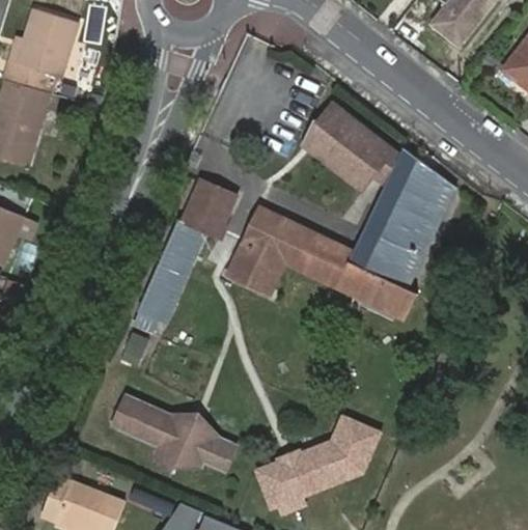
[(446,0),(434,17),(447,27),(444,33),(457,45),(492,0),(446,0)]
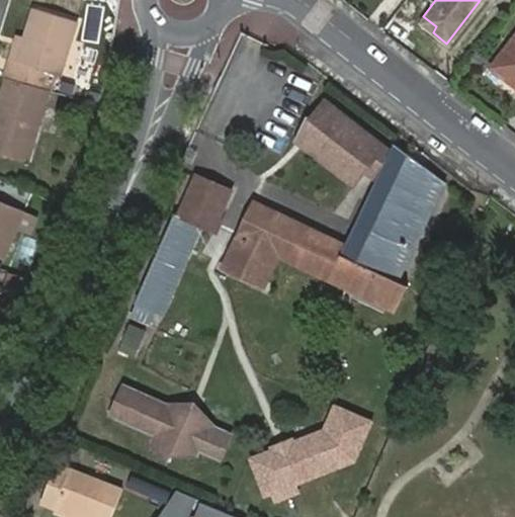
[(9,60),(4,78),(6,79),(46,90),(51,73),(57,75),(73,20),(31,7),(22,35),(15,62),(9,60)]
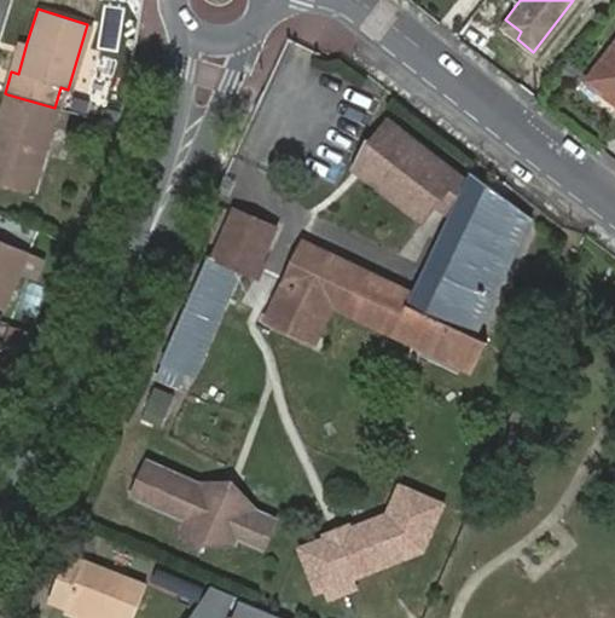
[(521,32),(505,19),(500,26),(517,39),(521,32)]
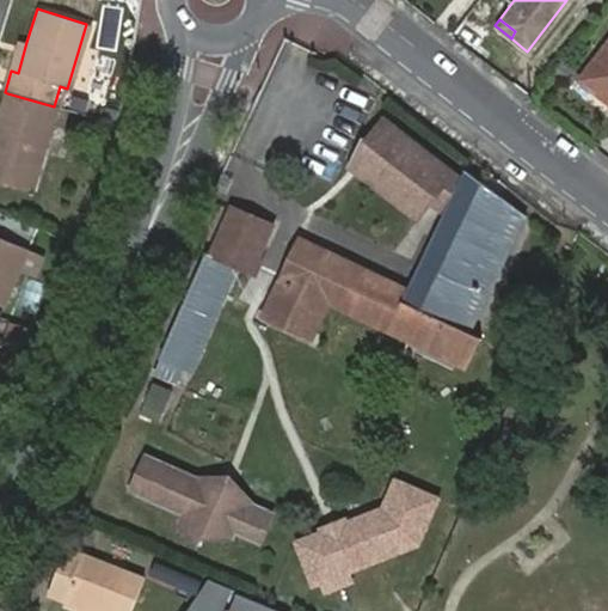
[(602,86),(607,91),(607,38),(578,78),(597,93),(602,86)]
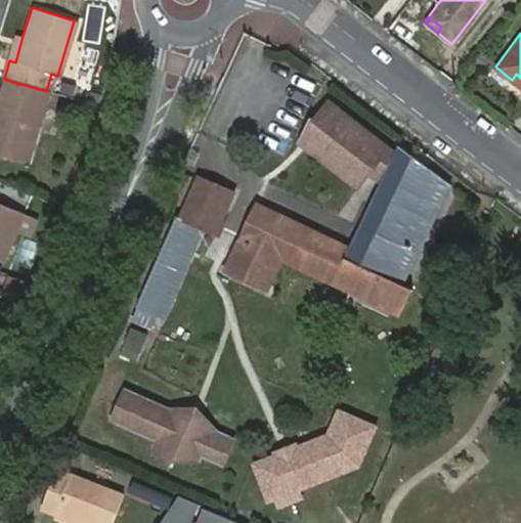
[(17,35),(9,60),(15,62),(23,36),(17,35)]
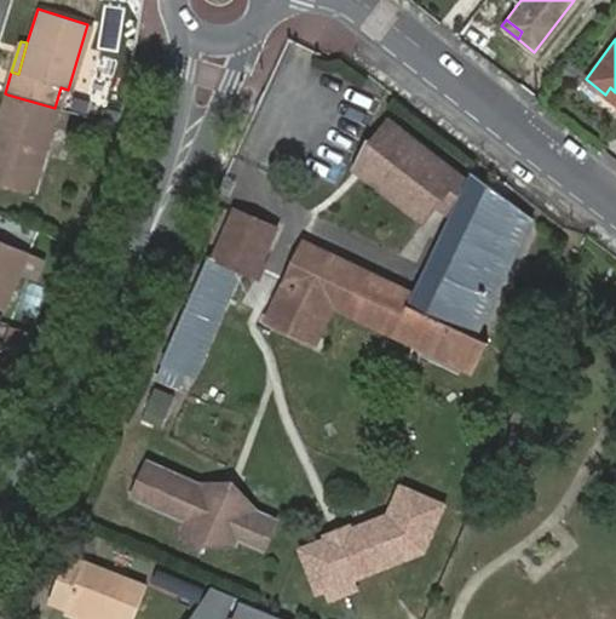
[(615,103),(615,92),(610,87),(605,95),(615,103)]
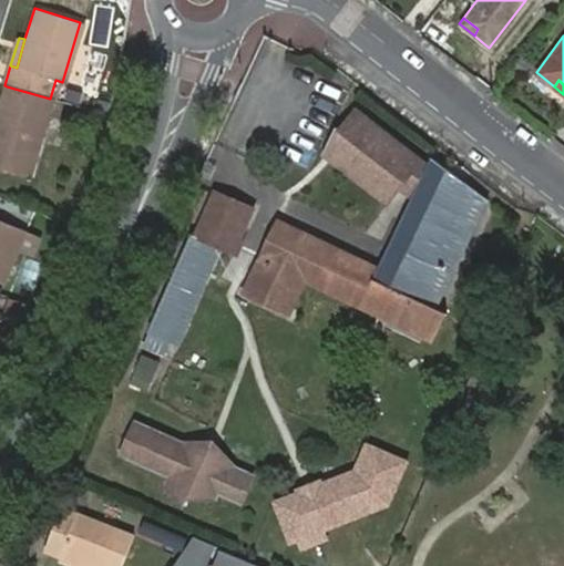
[(0,168),(27,176),(50,99),(7,86),(0,109),(0,168)]
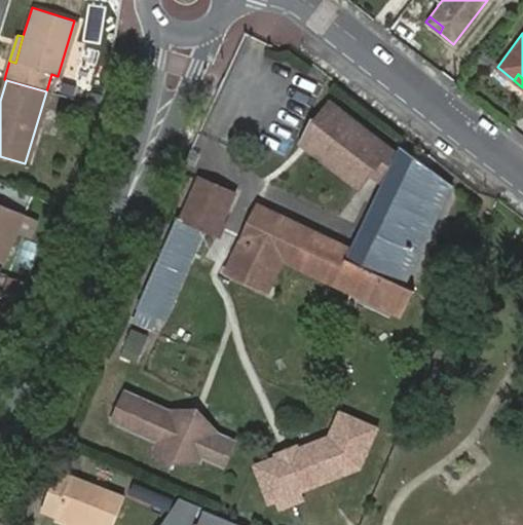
[(257,207),(228,272),(269,291),(284,260),(400,312),(410,289),(405,286),(450,184),(399,146),(396,153),(328,100),(312,119),(310,118),(297,144),(360,192),(369,178),(380,186),(352,251),(257,207)]
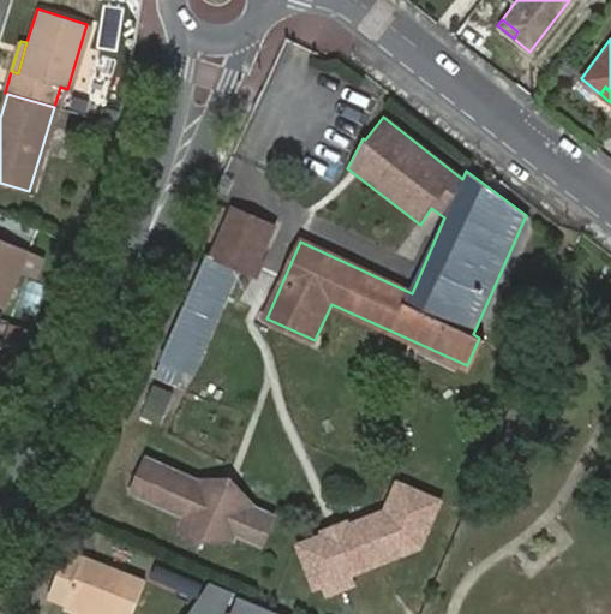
[(271,230),(232,212),(196,292),(190,288),(151,376),(190,392),(243,274),(251,278),(271,230)]
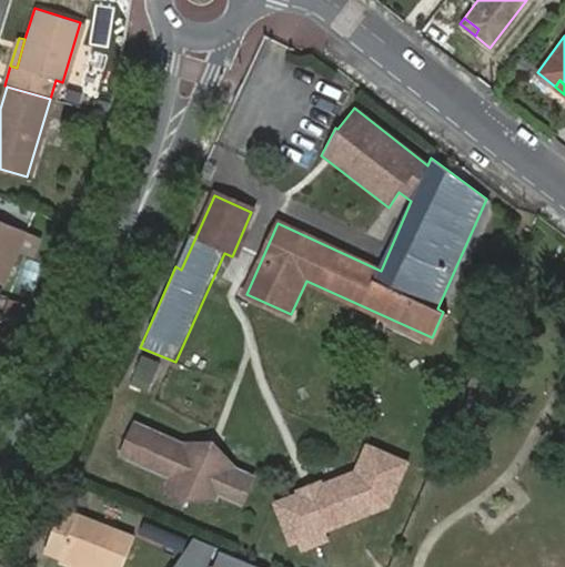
[(0,285),(23,232),(0,222),(0,285)]
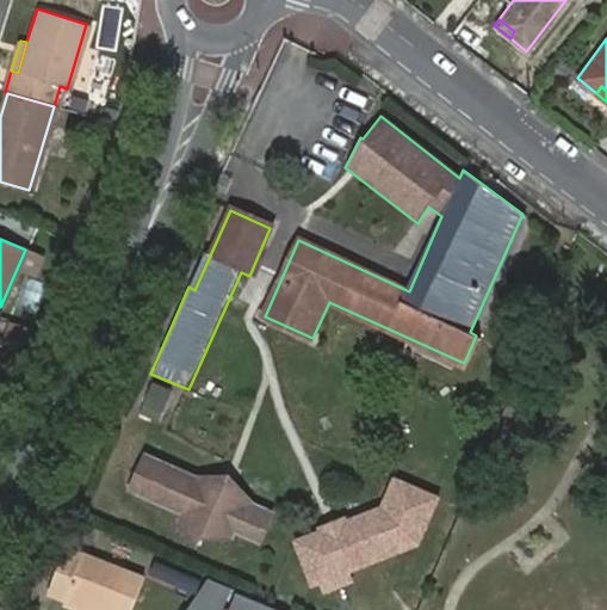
[(4,339),(31,344),(33,326),(7,321),(4,339)]
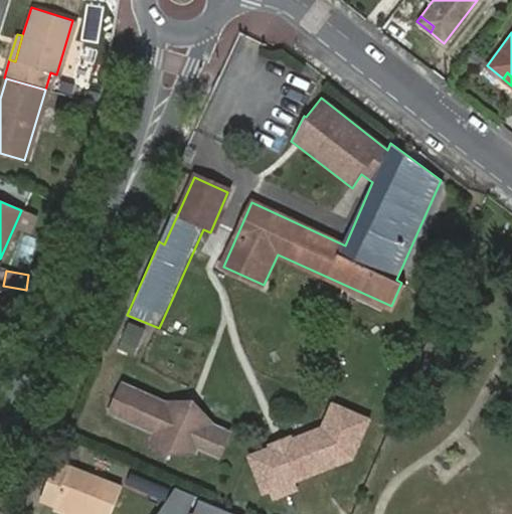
[(120,349),(136,354),(144,327),(128,322),(120,349)]
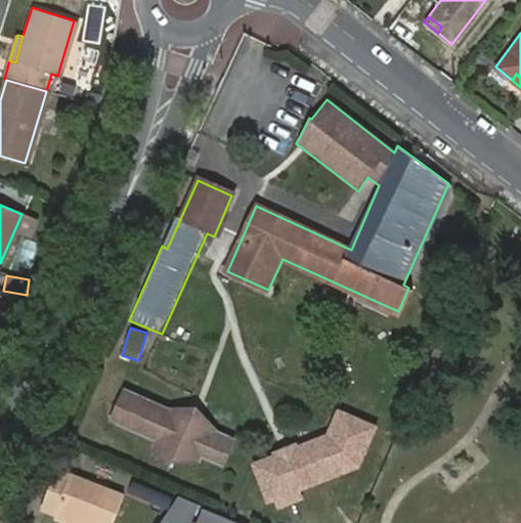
[(222,461),(233,437),(207,425),(211,416),(199,411),(198,415),(190,415),(182,415),(183,410),(173,410),(171,412),(122,390),(110,420),(154,439),(150,446),(171,462),(175,454),(199,455),(201,450),(222,461)]
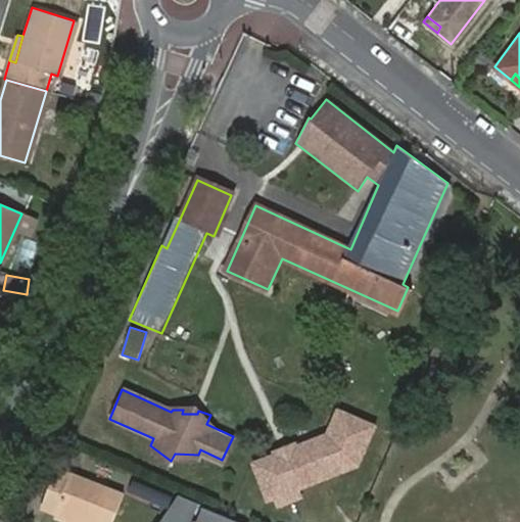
[(374,424),(334,408),(324,431),(283,447),(249,461),(265,501),(273,497),(276,507),(300,497),(297,489),(357,466),(374,424)]
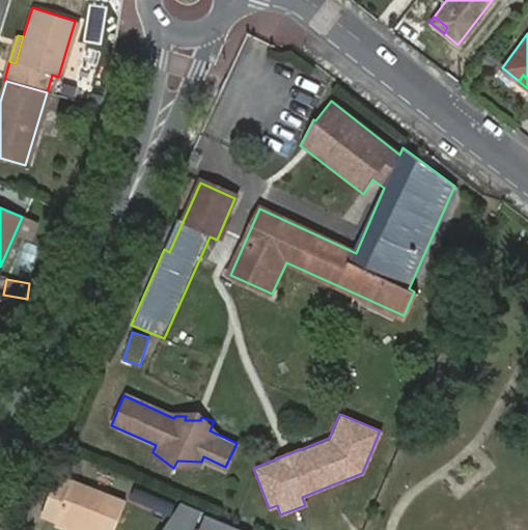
[(87,526),(85,529),(112,529),(124,501),(63,477),(51,492),(43,515),(58,521),(59,517),(87,526)]
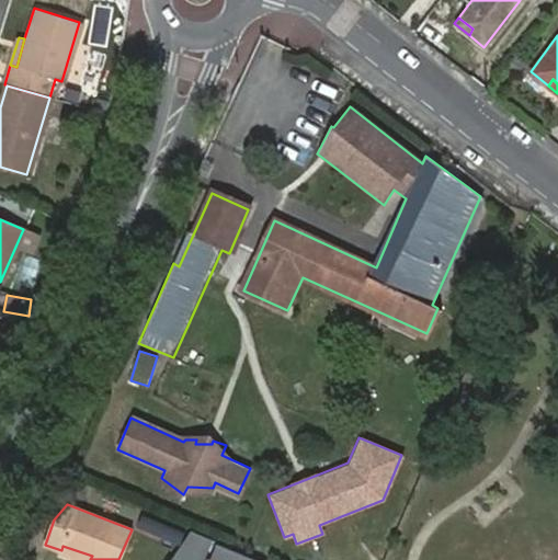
[(175,559),(178,559),(205,559),(215,540),(191,529),(175,559)]
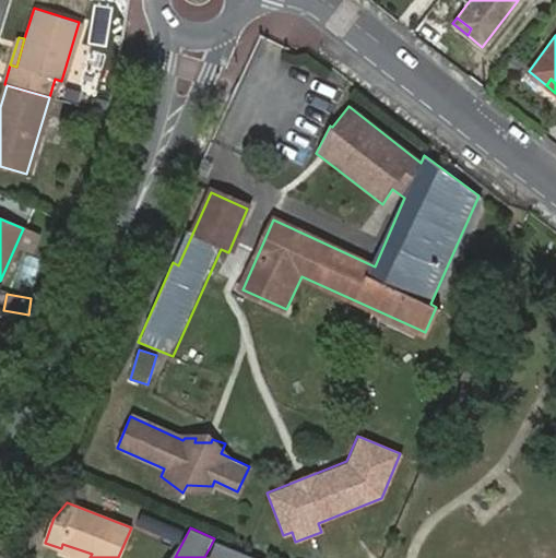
[(59,554),(69,557),(90,557),(92,554),(62,544),(61,548),(59,554)]
